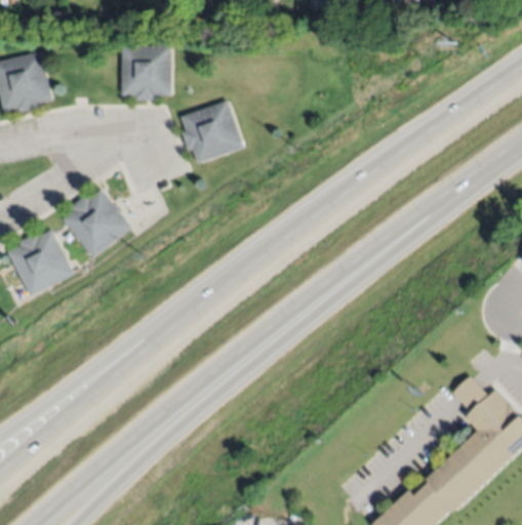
[(430,0),(431,9),(418,9),(418,0),(430,0)]
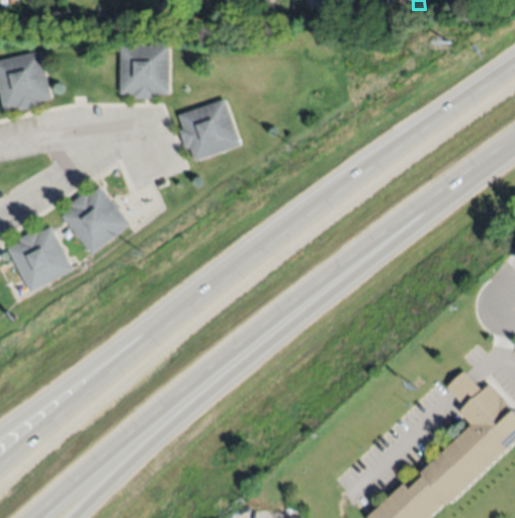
[(169,47),(169,93),(156,93),(156,97),(137,97),(137,93),(120,93),(120,47),(169,47)]
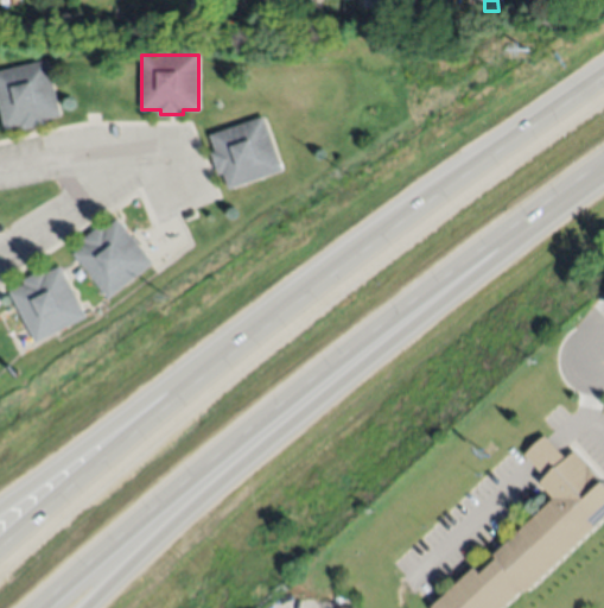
[(0,69),(44,59),(57,114),(42,118),(44,124),(20,130),(18,124),(1,127),(0,122),(0,69)]
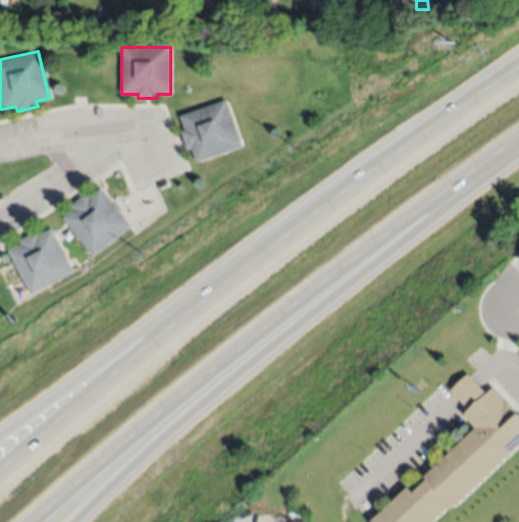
[(182,116),(225,101),(242,145),(196,161),(192,149),(188,151),(182,132),(186,129),(182,116)]
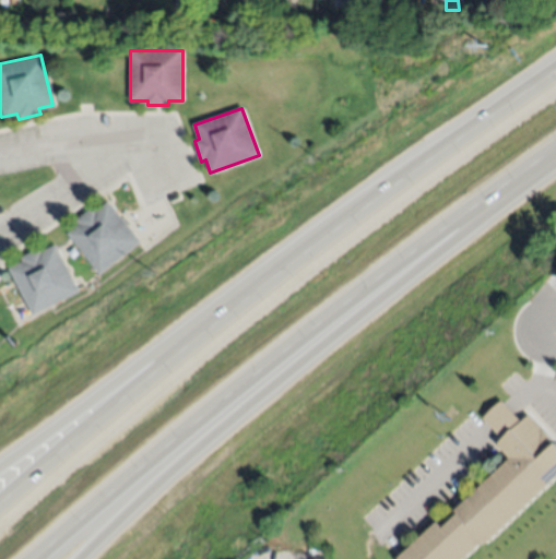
[(67,234),(79,224),(75,221),(94,206),(97,210),(108,201),(140,242),(99,275),(67,234)]
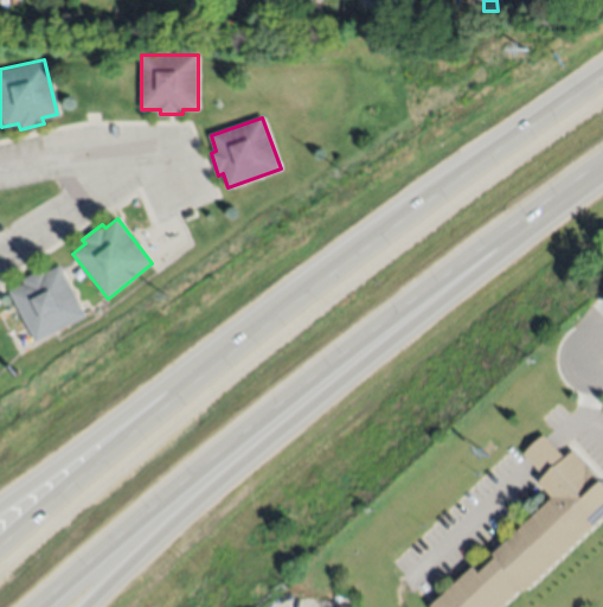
[(10,292),(25,285),(23,280),(44,269),(45,274),(61,266),(85,317),(36,343),(10,292)]
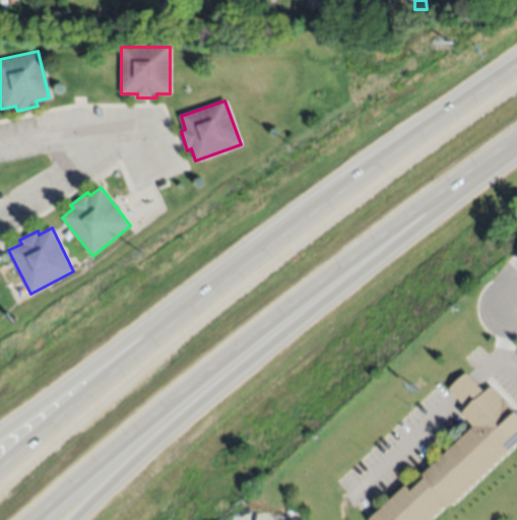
[(516,413),(516,443),(450,507),(447,503),(429,519),(368,519),(417,472),(421,475),(472,426),(460,412),(471,403),(468,401),(463,406),(455,398),(447,389),(465,373),(472,381),(483,392),(490,385),(516,413)]
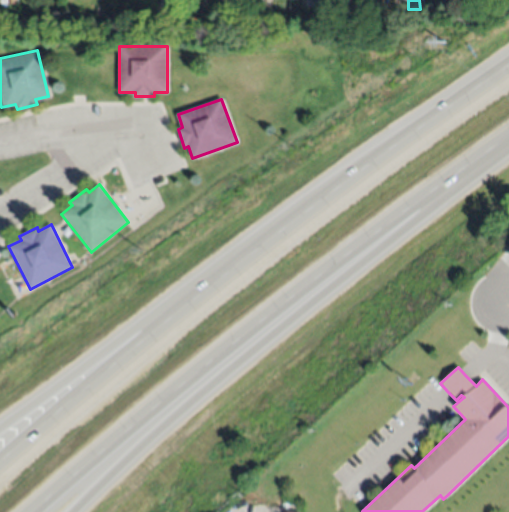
All buildings are outlined.
